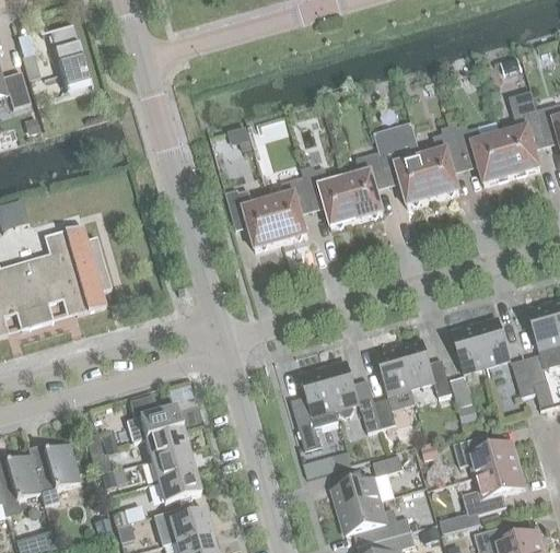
[(91,87),(72,23),(71,24),(71,25),(50,31),(49,30),(48,30),(66,90),(67,90),(67,87),(88,82),(90,89),(91,87)]
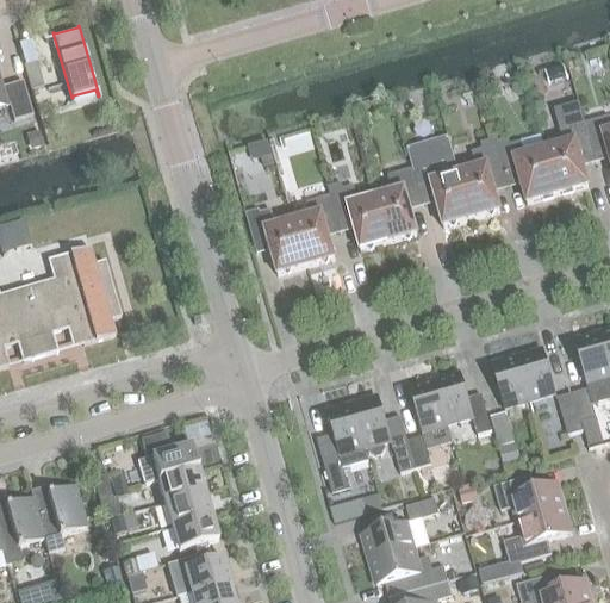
[(43,82),(36,57),(23,61),(30,86),(43,82)]
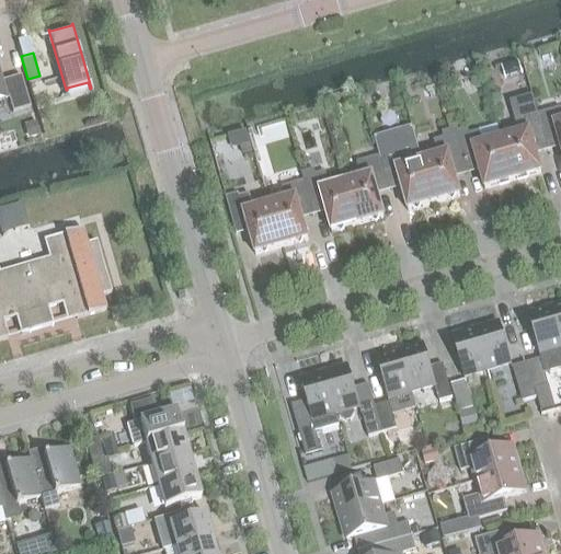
[(0,77),(0,95),(8,93),(12,107),(30,102),(20,71),(0,77)]
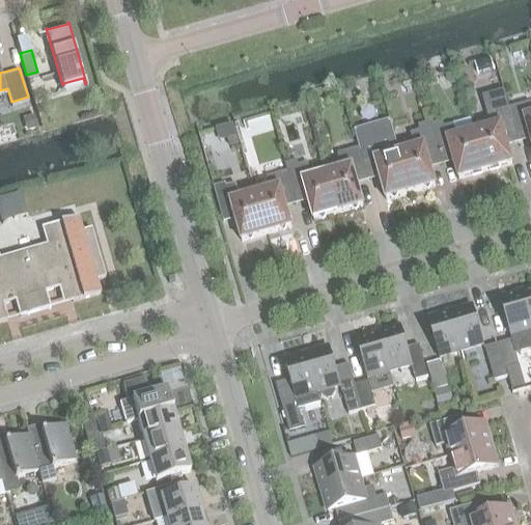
[(505,137),(516,134),(508,104),(503,86),(490,90),(486,110),(491,122),(473,128),(484,167),(511,160),(505,137)]
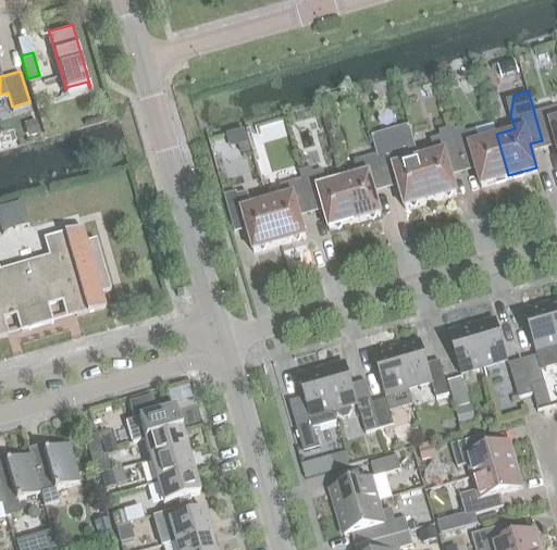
[(556,146),(556,108),(556,102),(533,109),(542,140),(555,137),(556,146)]
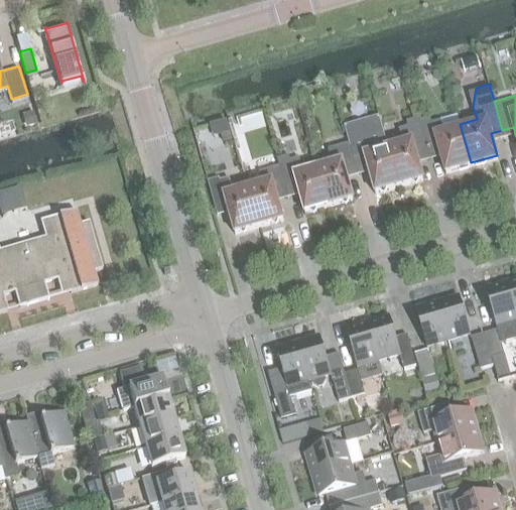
[(26,123),(37,120),(33,107),(22,110),(26,123)]
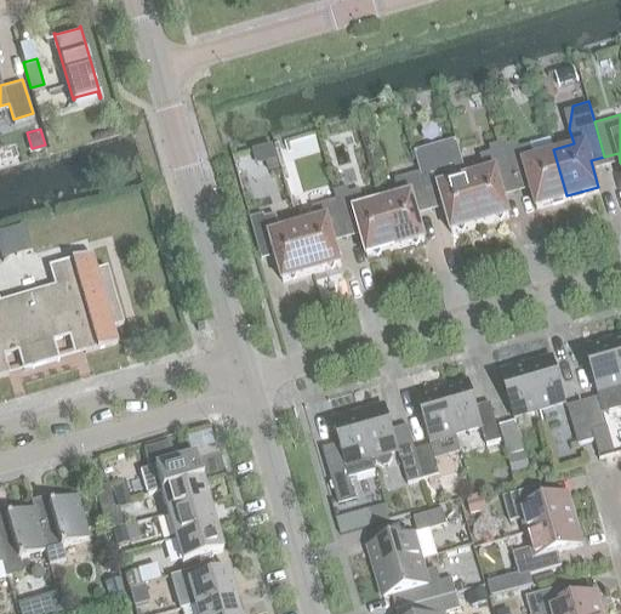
[(281,136),(261,142),(265,155),(285,149),(281,136)]
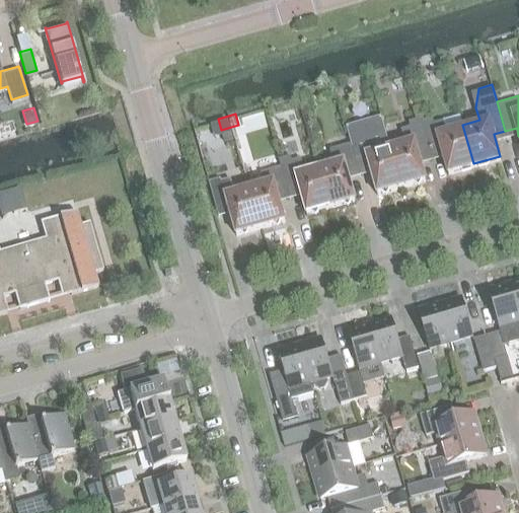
[(447,170),(473,163),(462,125),(446,129),(442,118),(433,120),(432,115),(420,118),(428,147),(440,144),(447,170)]
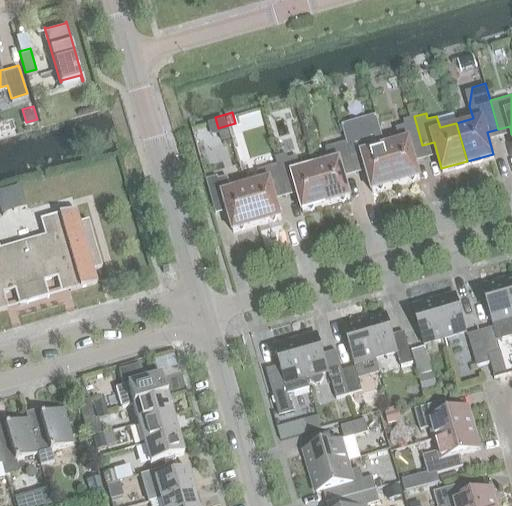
[(399,138),(384,142),(395,182),(419,175),(412,148),(422,145),(414,116),(414,114),(402,117),(404,122),(395,124),(399,138)]
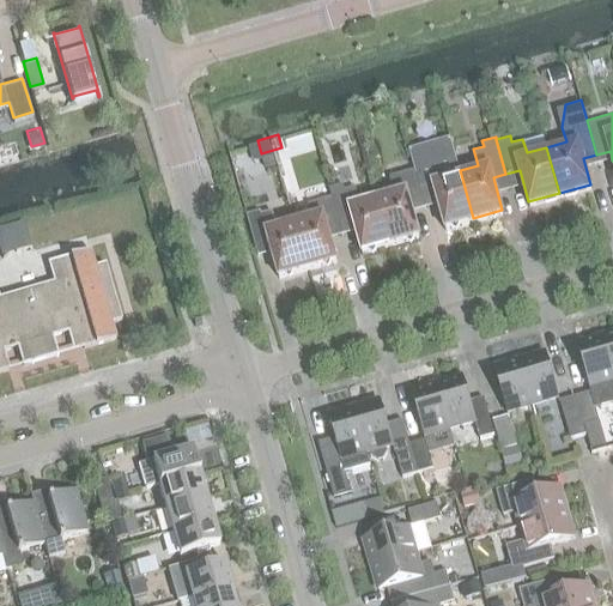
[(272,151),(262,153),(265,163),(274,159),(272,151)]
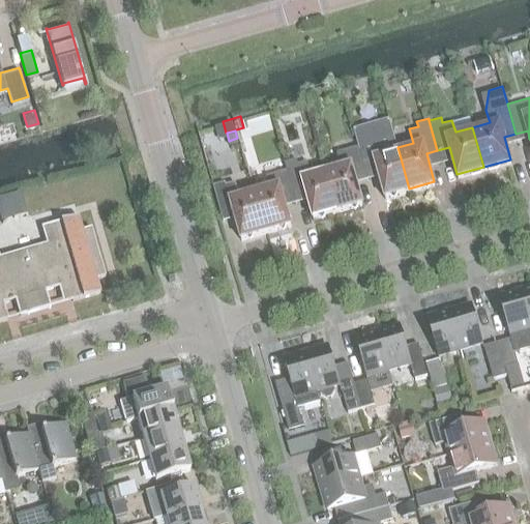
[(378,138),(357,144),(365,171),(376,168),(384,196),(409,188),(398,147),(382,152),(378,138)]
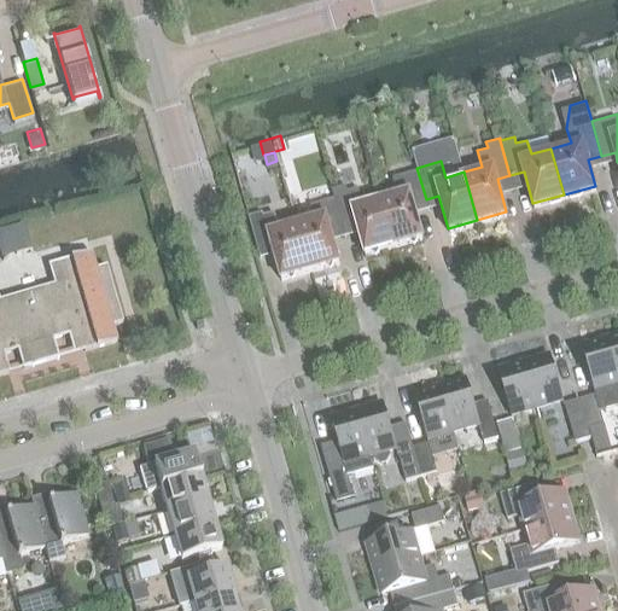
[(413,203),(426,199),(417,168),(392,174),(397,191),(379,196),(394,244),(423,236),(413,203)]
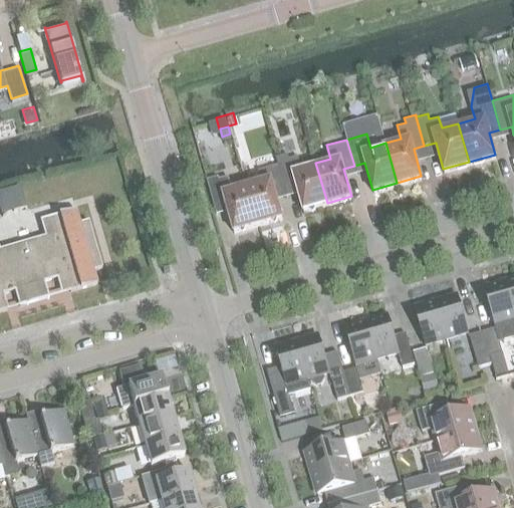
[(275,155),(277,162),(284,186),(295,183),(303,210),(327,203),(315,163),(301,168),(297,154),(288,156),(286,152),(275,155)]
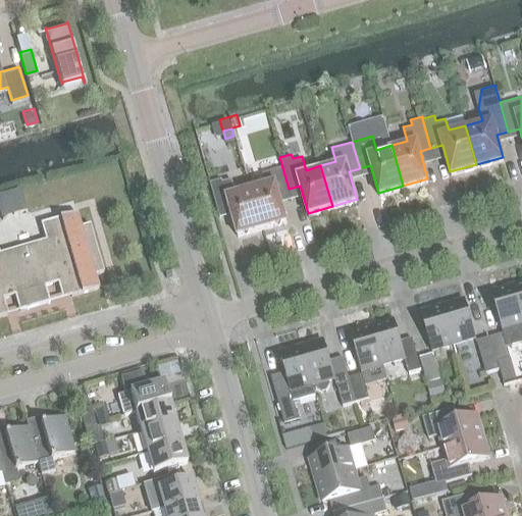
[(265,182),(250,187),(261,226),(285,219),(277,192),(289,189),(281,164),(261,170),(265,182)]
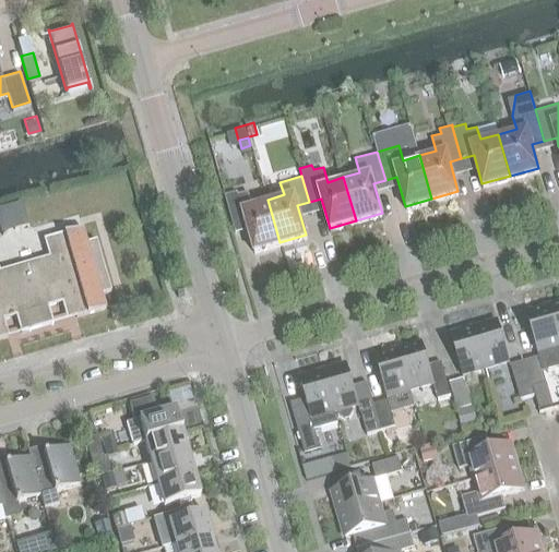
[(253,250),(280,242),(268,200),(251,204),(247,189),(237,191),(237,189),(224,192),(233,224),(245,220),(253,250)]
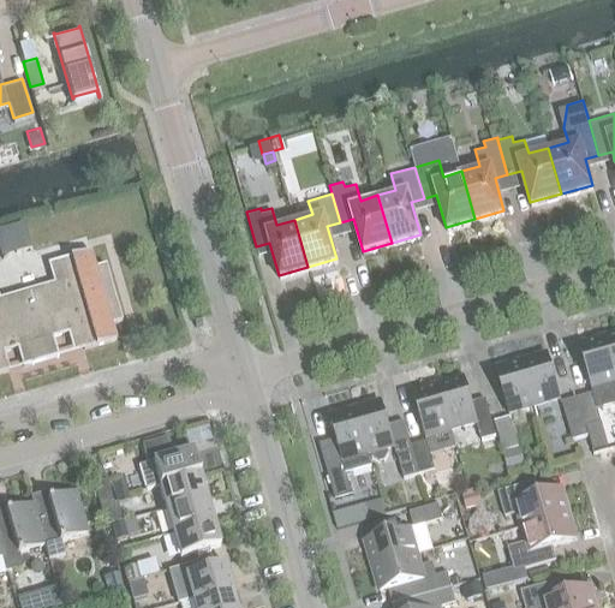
[(0,368),(9,367),(3,346),(17,343),(22,362),(23,361),(54,352),(58,351),(52,332),(77,325),(83,345),(115,335),(111,320),(121,316),(105,260),(95,263),(90,246),(70,252),(75,273),(25,286),(0,293),(0,368)]
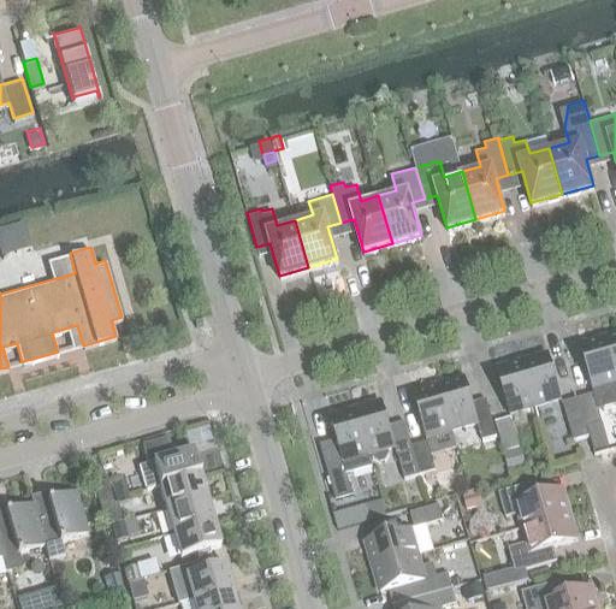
[(615,331),(605,335),(615,372),(615,331)]
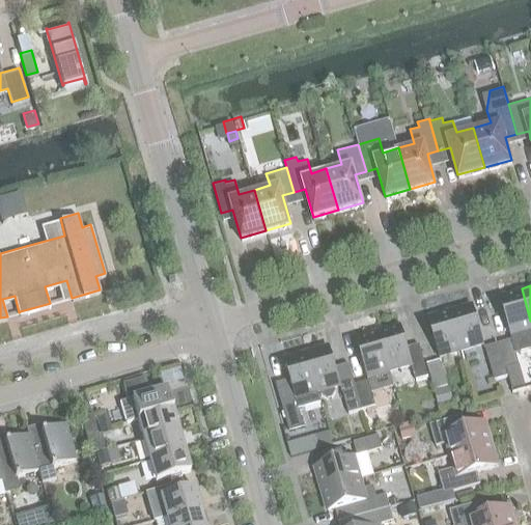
[(510,332),(530,325),(530,321),(522,288),(499,295),(510,332)]
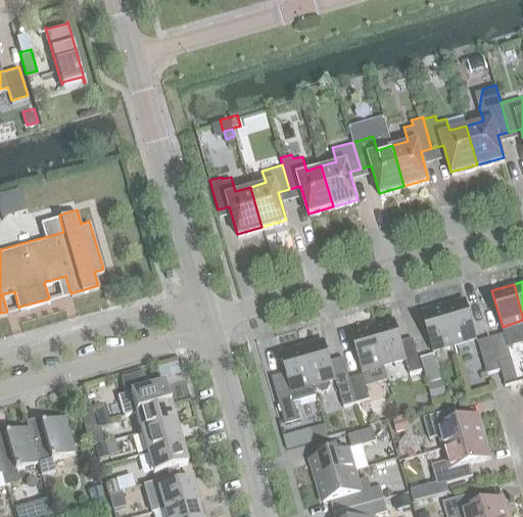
[(443,304),(454,340),(475,334),(465,298),(443,304)]
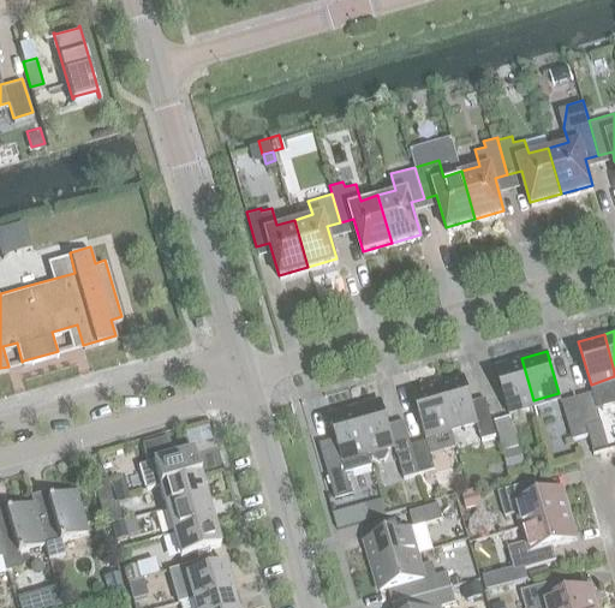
[(507,409),(533,400),(521,358),(495,365),(507,409)]
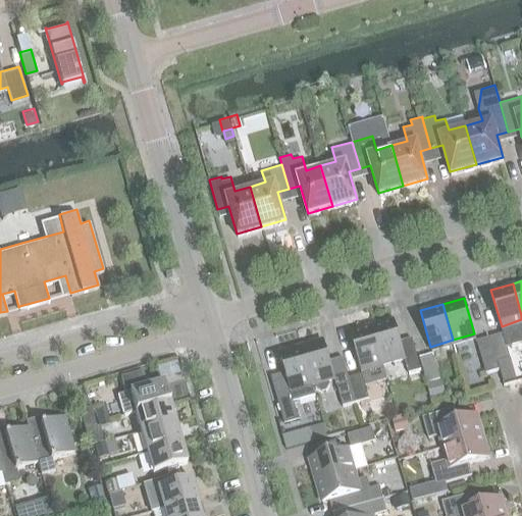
[(394,317),(371,324),(382,360),(403,354),(408,370),(420,367),(412,341),(401,344),(394,317)]
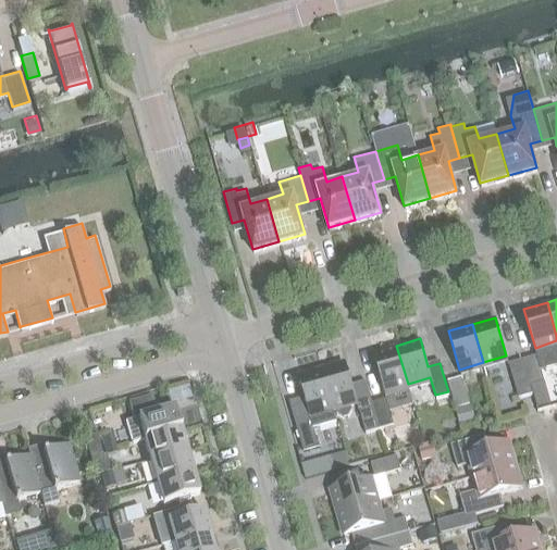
[(384,390),(408,384),(396,346),(373,352),(384,390)]
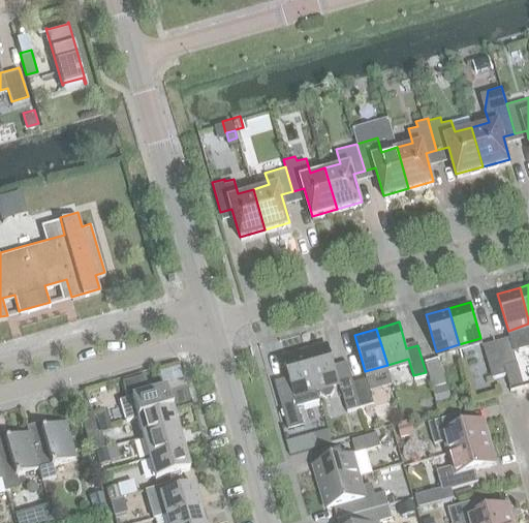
[(508,335),(495,338),(502,363),(516,360),(508,335)]
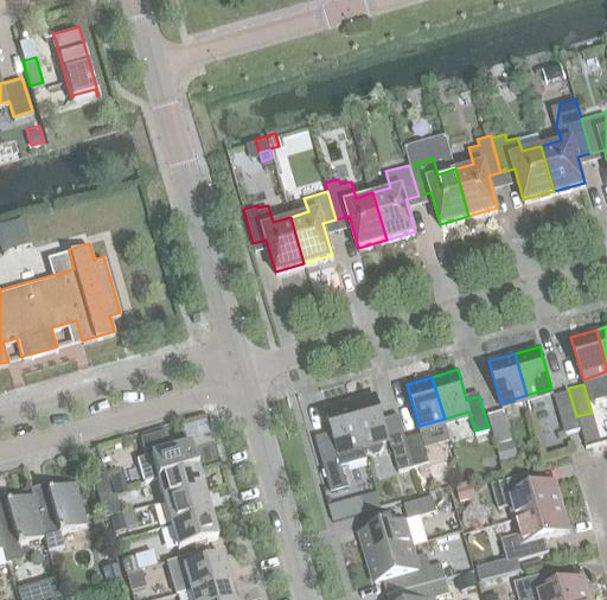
[(579,426),(576,416),(568,388),(554,393),(564,429),(579,426)]
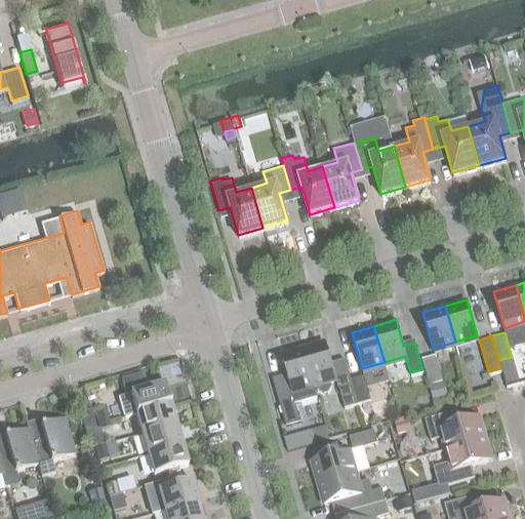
[(325,340),(303,346),(313,383),(315,383),(316,387),(323,390),(327,389),(330,383),(328,378),(332,377),(335,376),(325,340)]
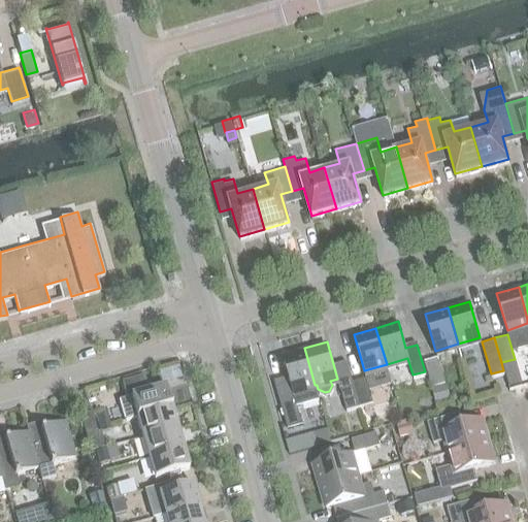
[(315,385),(304,348),(283,355),(290,381),(276,385),(288,424),(301,421),(296,403),(319,397),(315,385)]
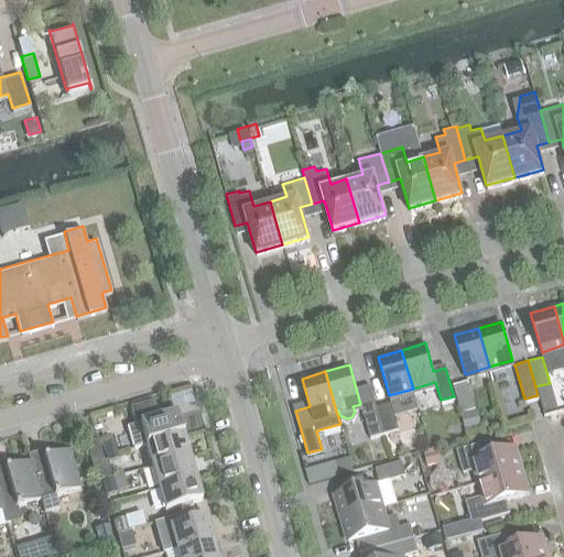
[(474,406),(466,379),(453,383),(461,410),(474,406)]
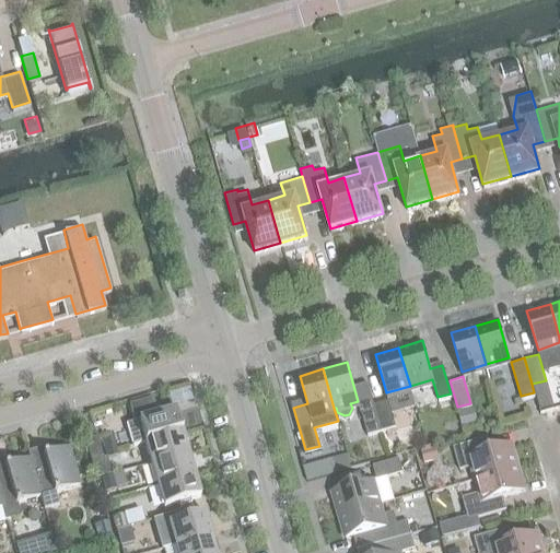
[(144,438),(181,427),(175,406),(156,411),(152,393),(128,400),(133,418),(126,420),(131,442),(144,438)]
